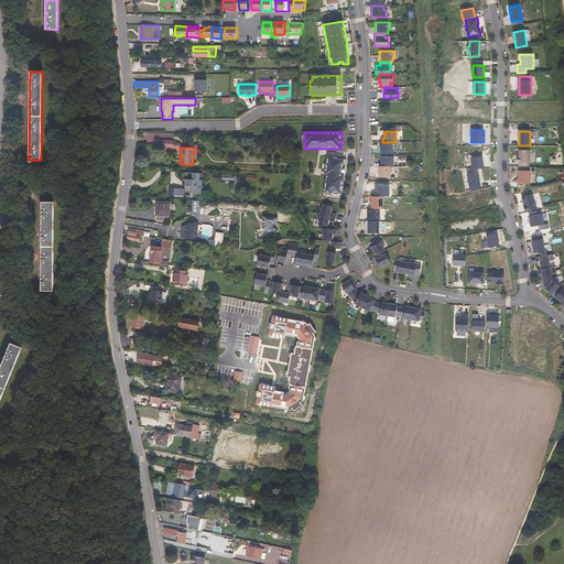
[(519,162),(519,166),(529,166),(529,162),(530,162),(530,150),(519,150),(519,155),(519,156),(518,156),(517,156),(517,162),(519,162)]
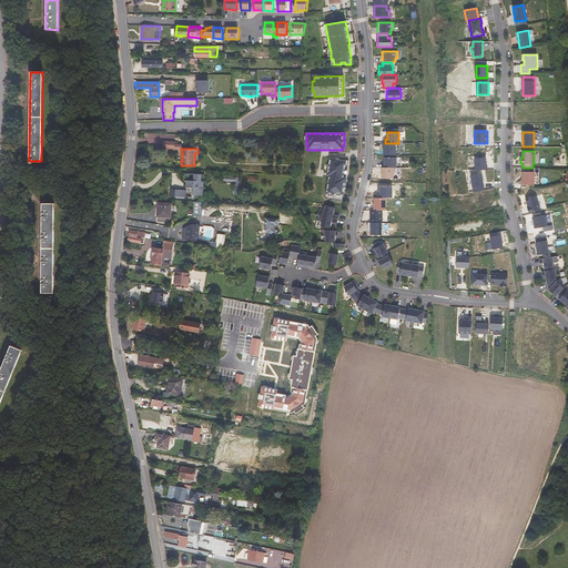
[(348,160),(330,158),(327,173),(330,173),(325,199),(343,201),(348,160)]
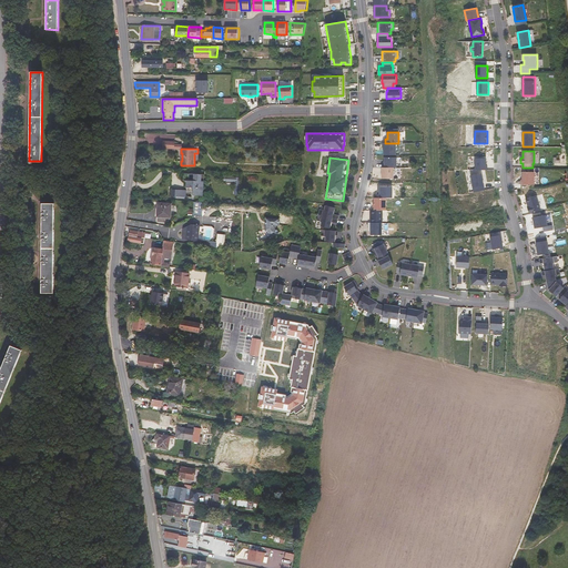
[(385,158),(385,168),(394,168),(397,168),(397,158),(385,158)]
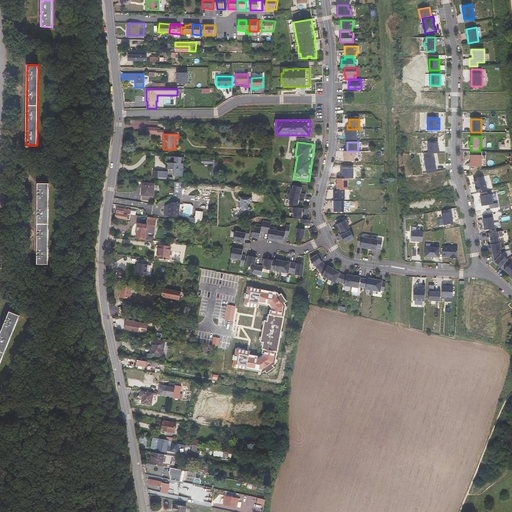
[(428,153),(439,153),(439,149),(438,149),(437,149),(437,147),(438,147),(438,143),(428,143),(428,153)]
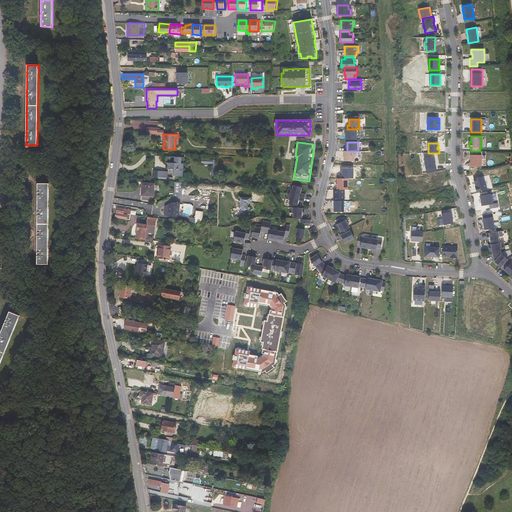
[(347,151),(344,151),(344,161),(355,161),(355,151),(347,151)]
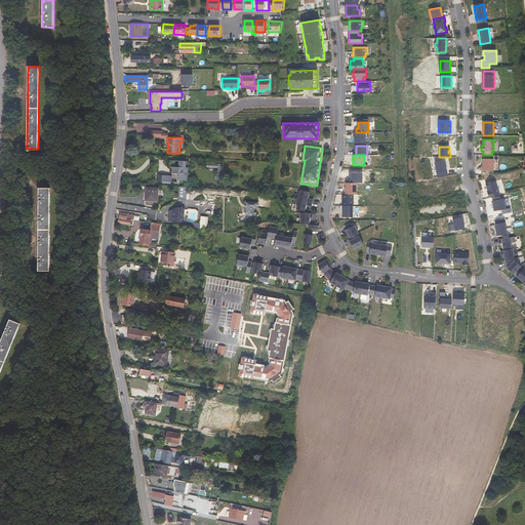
[(494,159),(483,159),(483,166),(482,166),(482,170),(494,170),(494,159)]
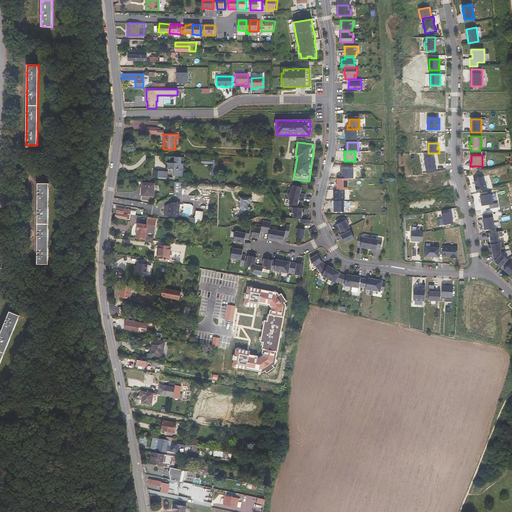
[(174,176),(180,176),(181,170),(183,170),(184,164),(181,163),(181,157),(166,156),(166,162),(168,163),(168,169),(174,169),(174,176)]
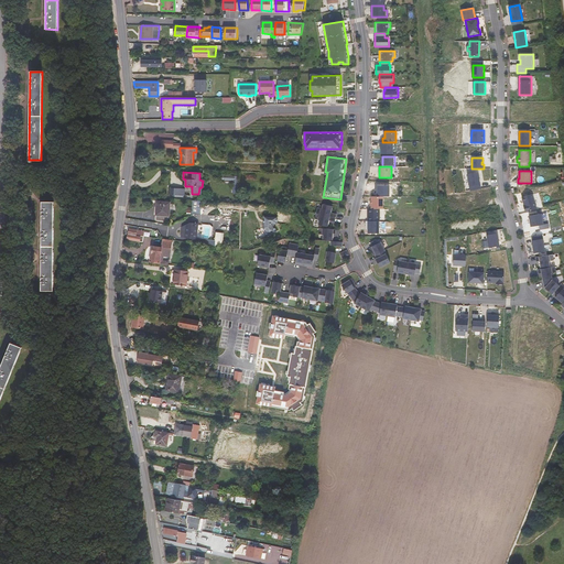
[(523,206),(525,213),(537,209),(532,194),(522,197),(524,205),(523,206)]
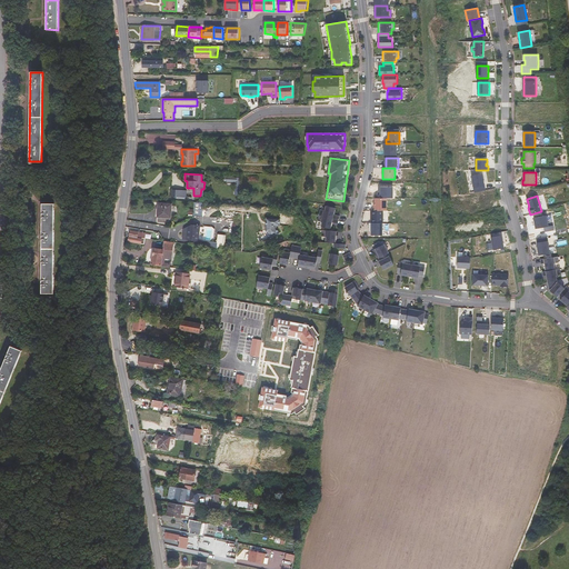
[(42,203),(41,292),(53,293),(55,203),(42,203)]
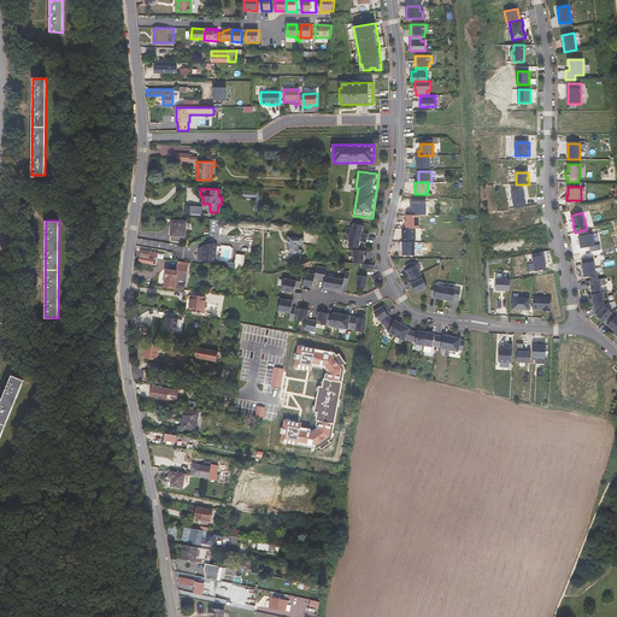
[(170,240),(186,241),(187,222),(171,221),(170,240)]
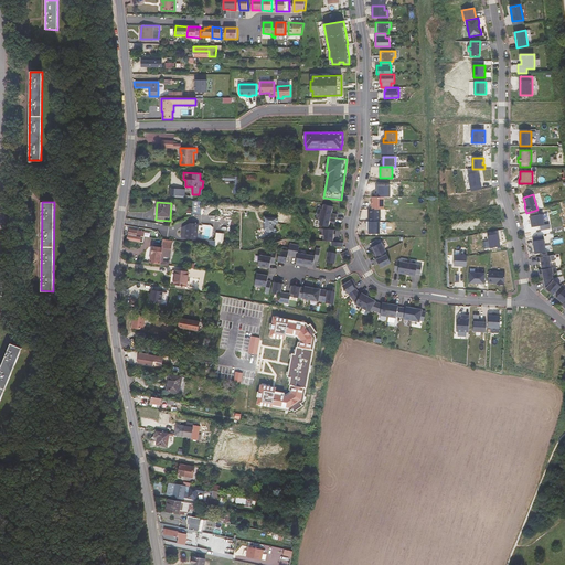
[(318,209),(317,214),(337,219),(338,214),(331,213),(333,206),(331,206),(326,205),(324,204),(323,210),(318,209)]
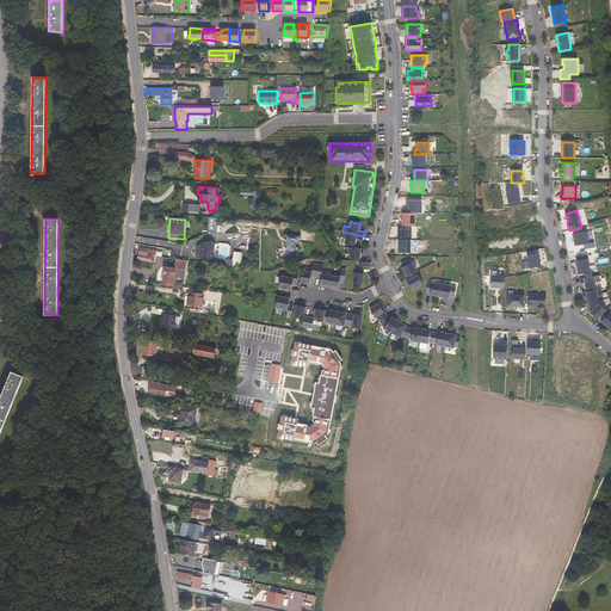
[(412,226),(399,226),(399,240),(412,240),(412,226)]
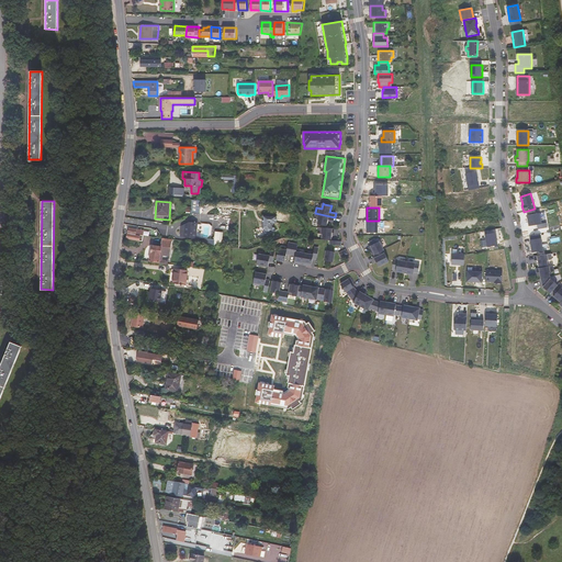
[(335,217),(315,213),(314,218),(318,220),(317,224),(321,225),(326,226),(328,220),(334,221),(335,217)]
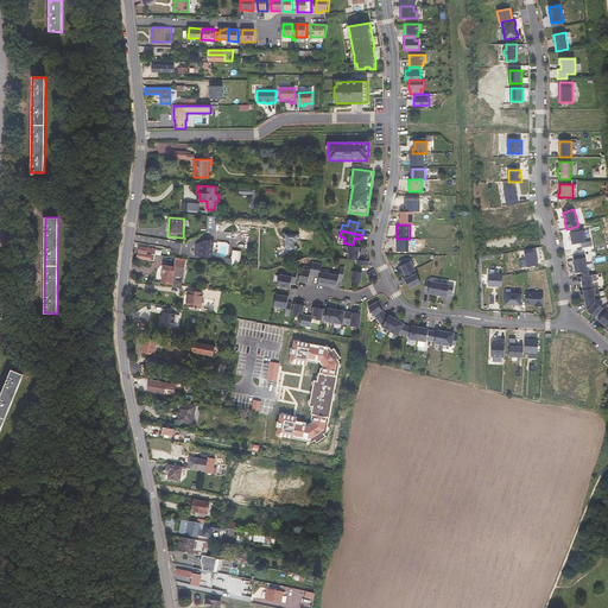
[(581,242),(582,248),(593,246),(591,241),(586,242),(584,230),(570,233),(572,245),(581,242)]
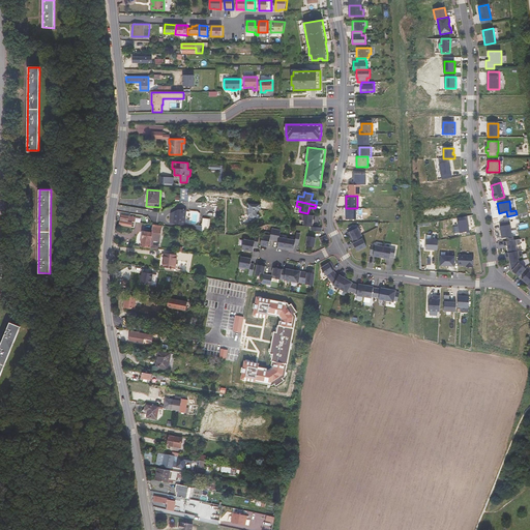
[(262,204),(248,203),(247,214),(252,224),(262,218),(259,212),(259,210),(262,211),(263,210),(263,205),(262,204)]
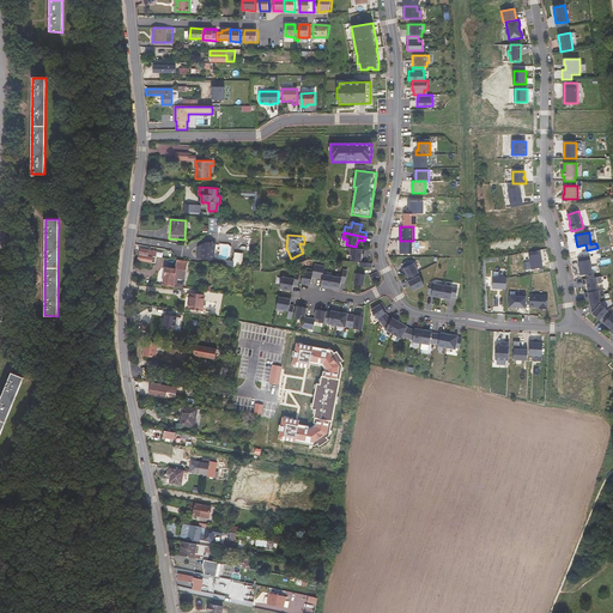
[(201,243),(201,246),(200,259),(214,260),(216,244),(201,243)]
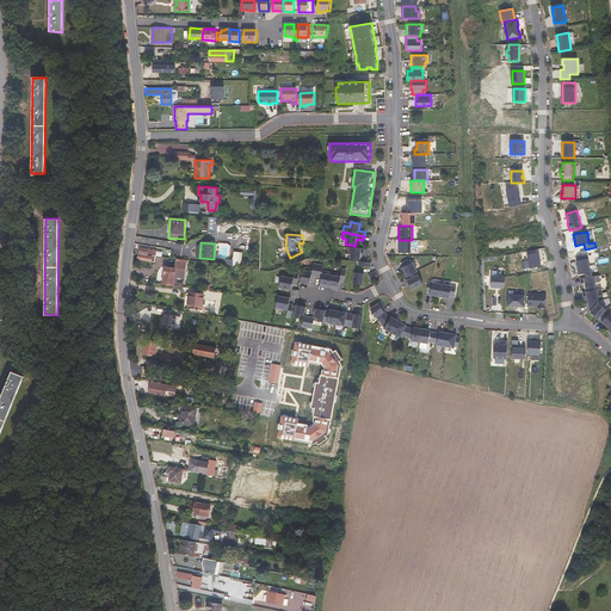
[(347,247),(345,247),(345,254),(351,254),(350,259),(351,259),(358,260),(360,260),(360,253),(364,253),(364,248),(355,248),(347,247)]
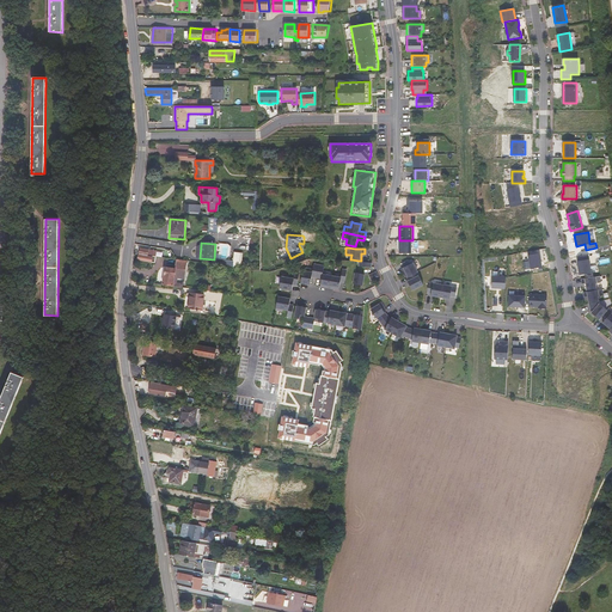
[(240,268),(243,254),(234,251),(232,261),(228,261),(227,265),(240,268)]
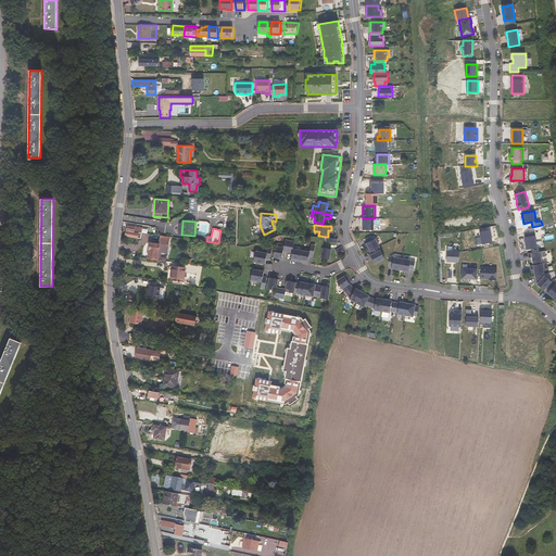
[(482,244),(493,242),(491,230),(480,231),(482,244)]
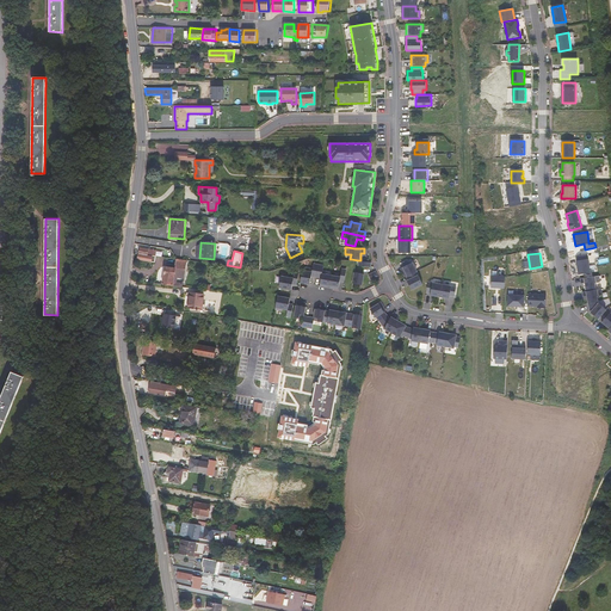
[(576,260),(579,275),(591,272),(587,254),(578,255),(578,260),(576,260)]
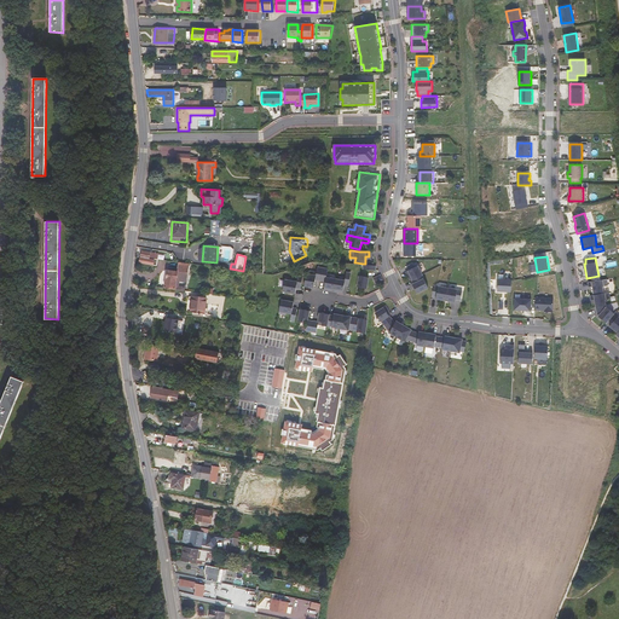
[(189,264),(178,262),(177,271),(167,270),(165,288),(185,290),(185,288),(177,285),(177,281),(180,281),(180,278),(186,279),(189,264)]
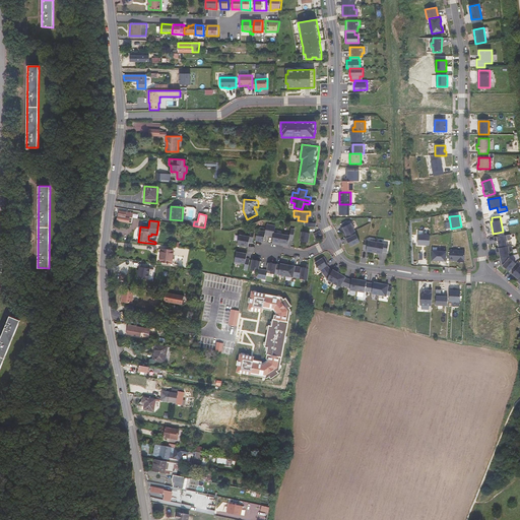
[(349,221),(346,221),(341,223),(343,226),(341,229),(343,232),(344,231),(346,235),(354,231),(350,223),(349,221)]
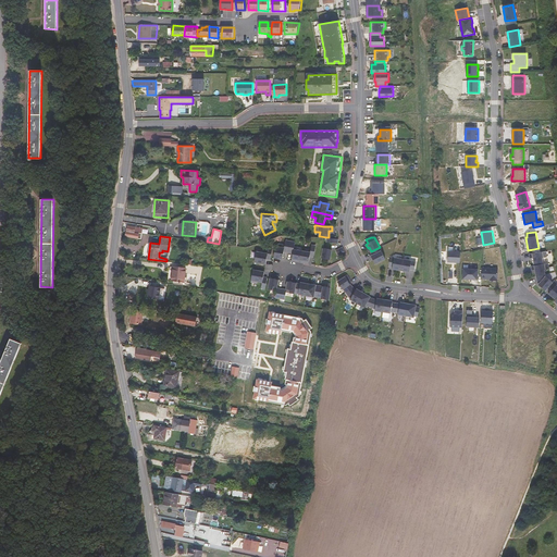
[(284,248),(275,247),(274,258),(283,259),(284,251),(288,252),(291,242),(285,240),(284,248)]
